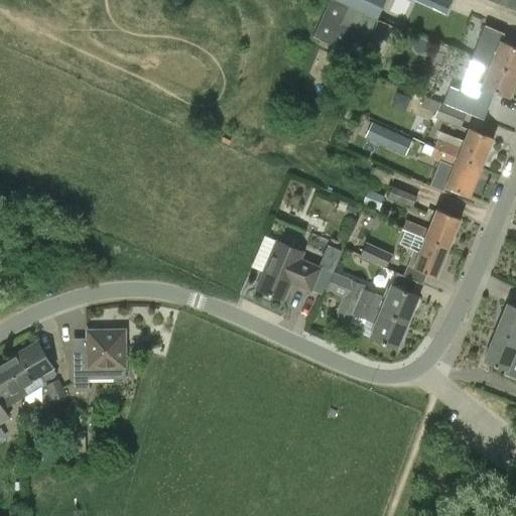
[(386,0),(331,0),(314,36),(360,57),(386,0)]
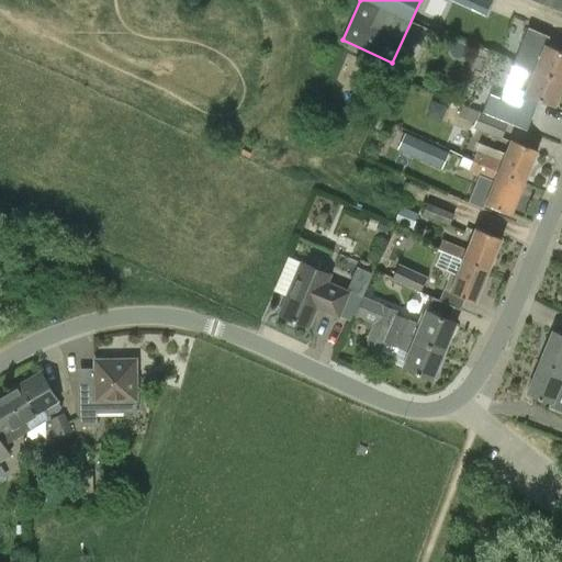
[(452,0),(485,15),(492,0),(452,0)]
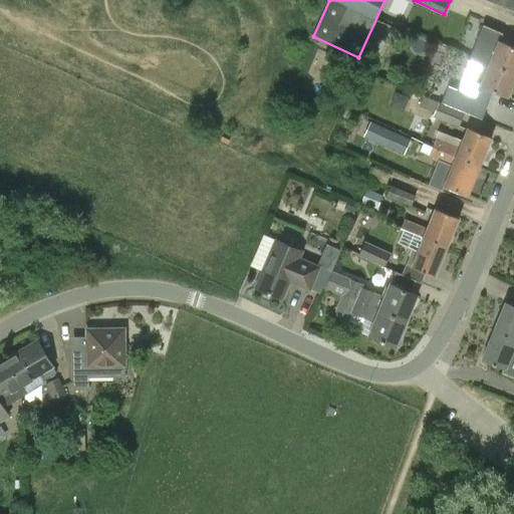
[(513,0),(491,0),(513,10),(513,0)]
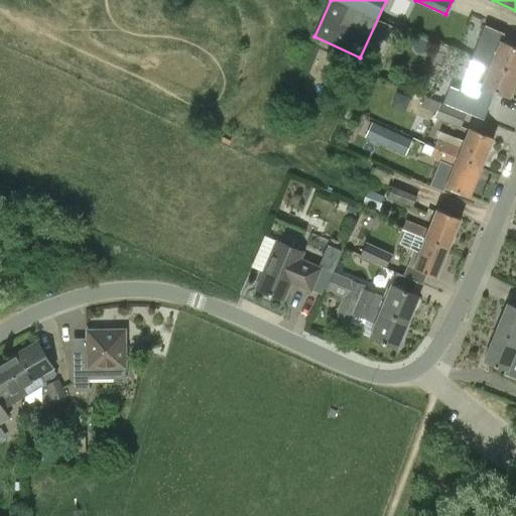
[(485,25),(473,55),(515,73),(515,46),(501,41),(505,33),(485,25)]
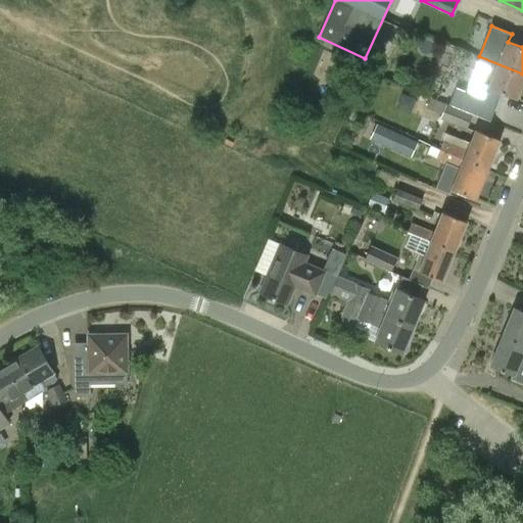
[(517,98),(522,82),(522,74),(479,56),(469,80),(465,90),(464,92),(483,99),(489,86),(517,98)]
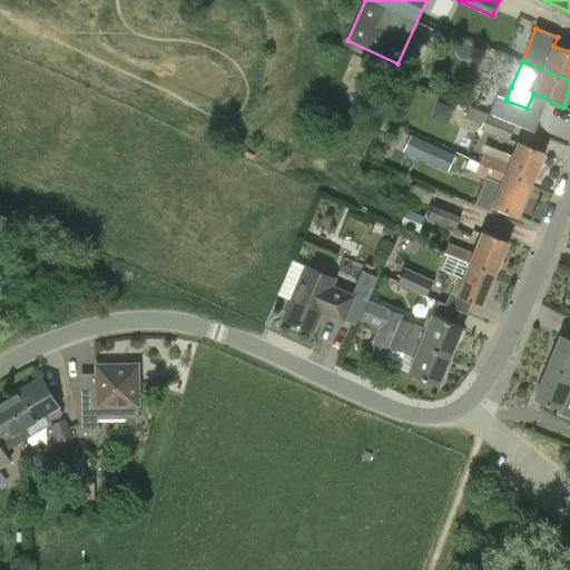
[(465,119),(480,124),(484,112),(470,107),(465,119)]
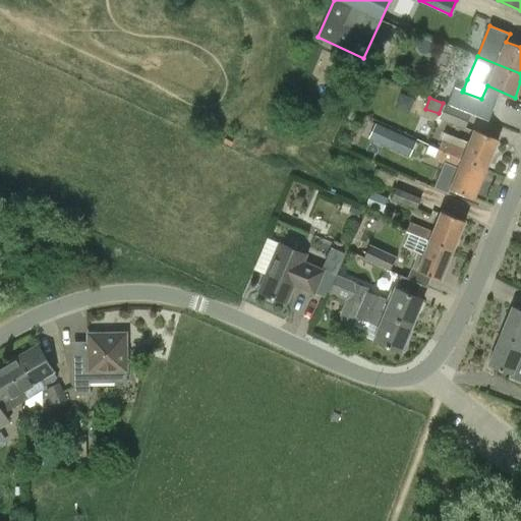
[(446,104),(440,119),(466,129),(472,114),(446,104)]
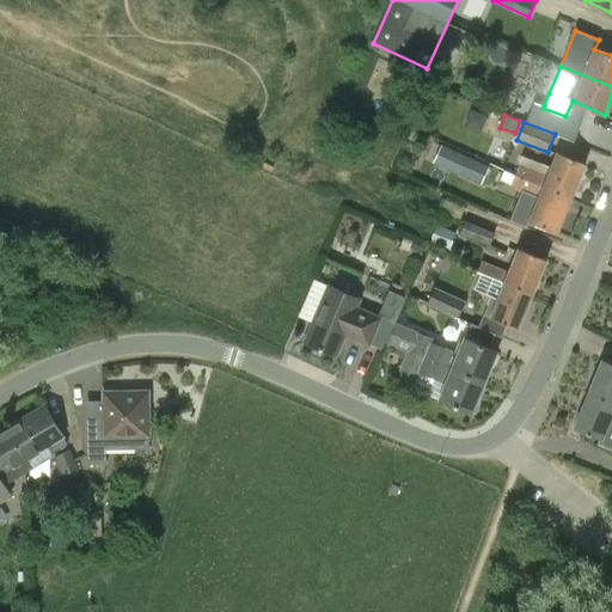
[(459,172),(467,155),(442,145),(435,161),(459,172)]
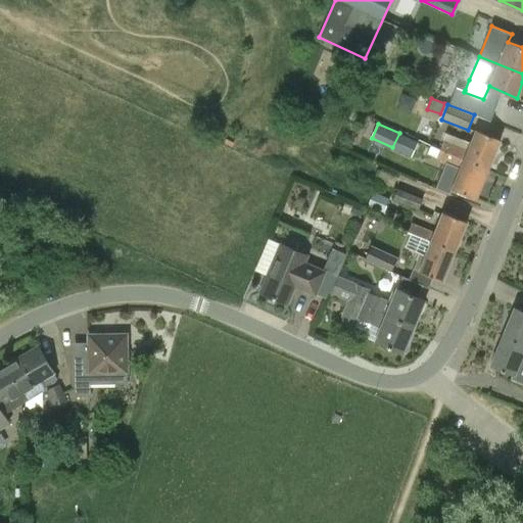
[(443,141),(440,149),(488,169),(501,139),(476,129),(468,150),(443,141)]
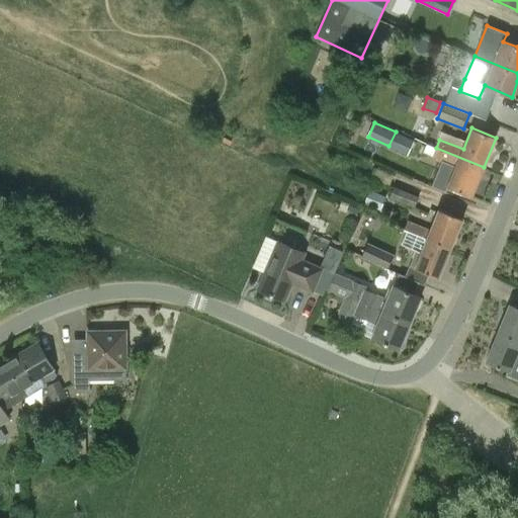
[(471,196),(484,167),(436,148),(426,145),(423,153),(433,157),(456,166),(448,187),(471,196)]
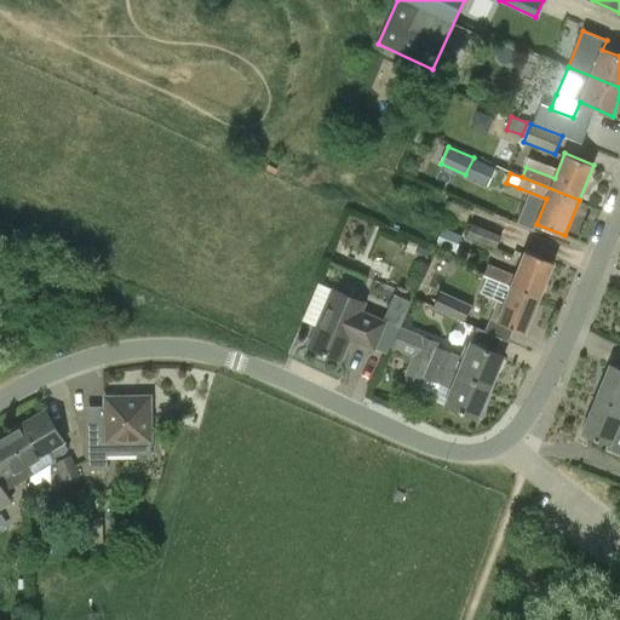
[(449,202),(445,214),(466,223),(471,211),(449,202)]
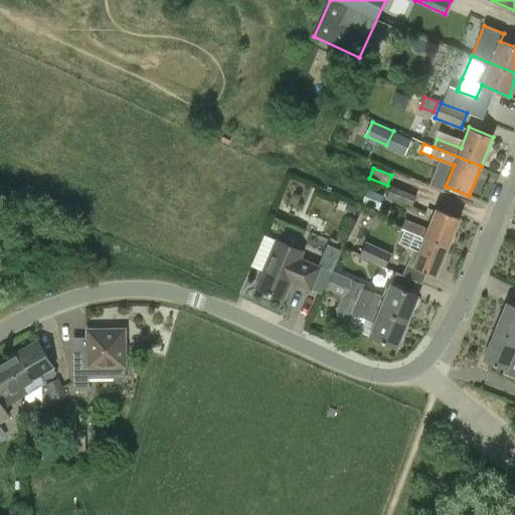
[(392,186),(387,197),(412,207),(417,196),(392,186)]
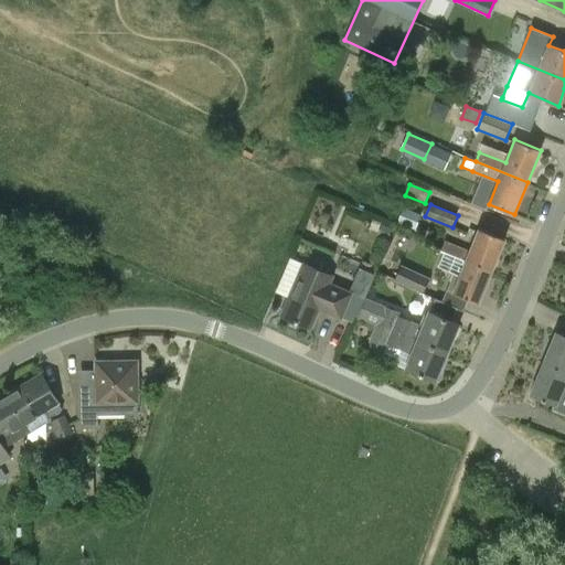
[(416,231),(422,215),(404,208),(397,223),(416,231)]
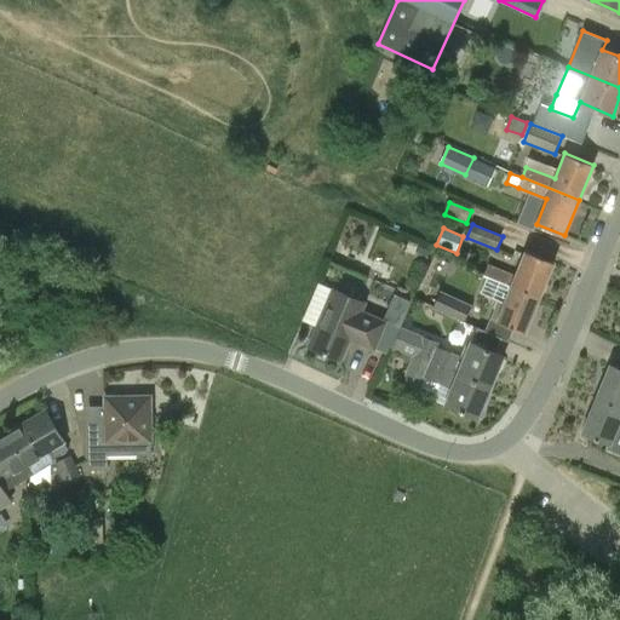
[(429,252),(420,248),(415,258),(424,262),(429,252)]
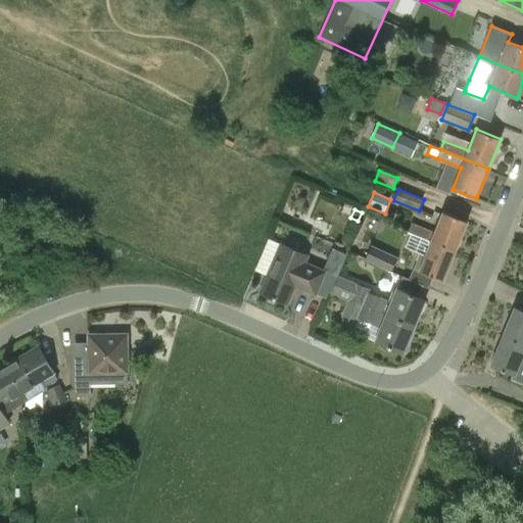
[(412,224),(408,233),(412,234),(431,241),(456,251),(467,222),(443,211),(434,234),(412,224)]
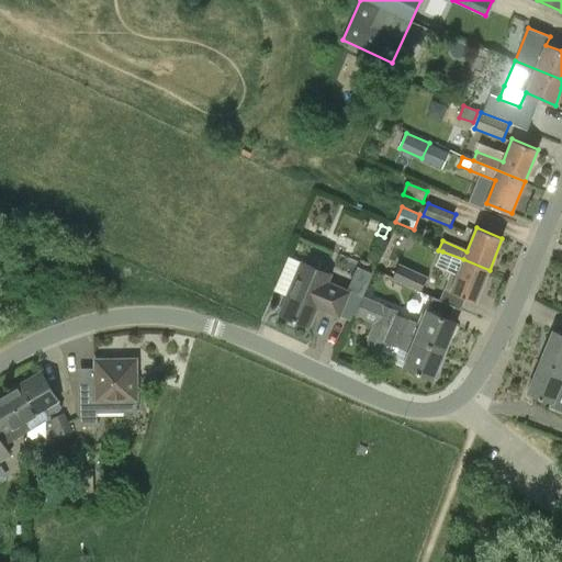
[(490,270),(463,259),(442,251),(436,267),(451,272),(445,289),(476,302),(490,270)]
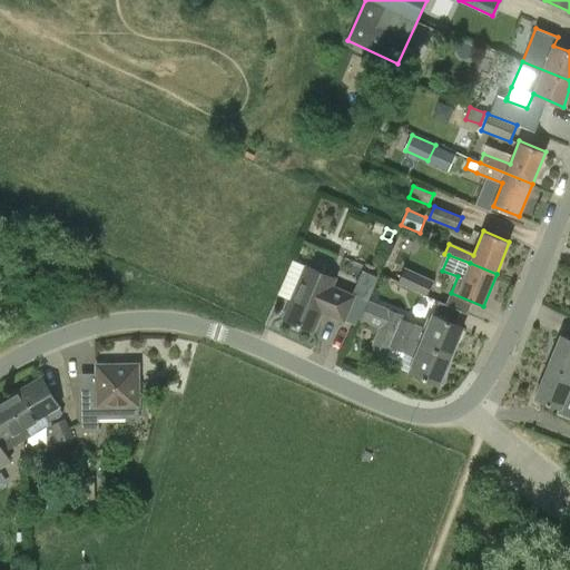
[(287,276),(279,295),(293,301),(285,318),(314,331),(322,311),(345,321),(355,325),(357,317),(361,318),(379,277),(362,271),(352,295),(333,286),(336,277),(307,265),(294,259),(287,276)]
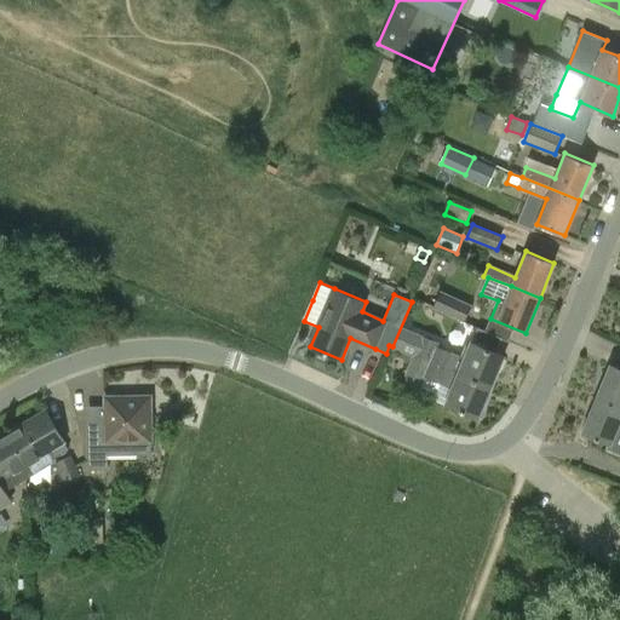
[(464,323),(472,306),(441,291),(432,308),(464,323)]
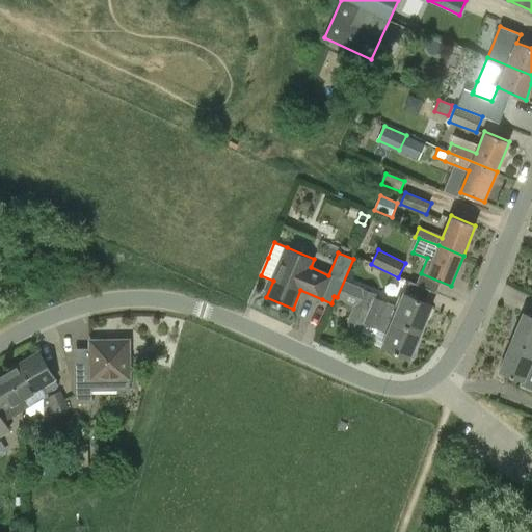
[(345,281),(339,297),(348,301),(420,331),(431,306),(404,294),(398,309),(375,299),(377,294),(345,281)]
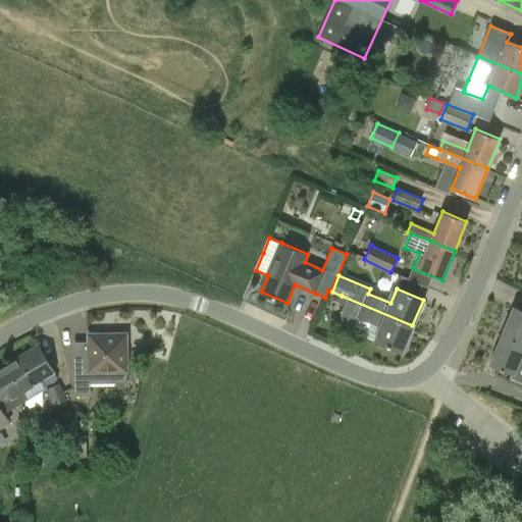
[(402,352),(412,325),(342,296),(340,302),(346,305),(338,319),(367,330),(364,336),(375,341),(402,352)]
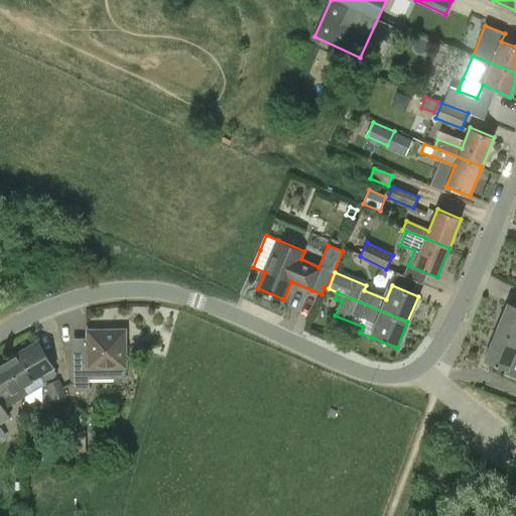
[(515,306),(506,303),(495,333),(515,341),(515,306)]
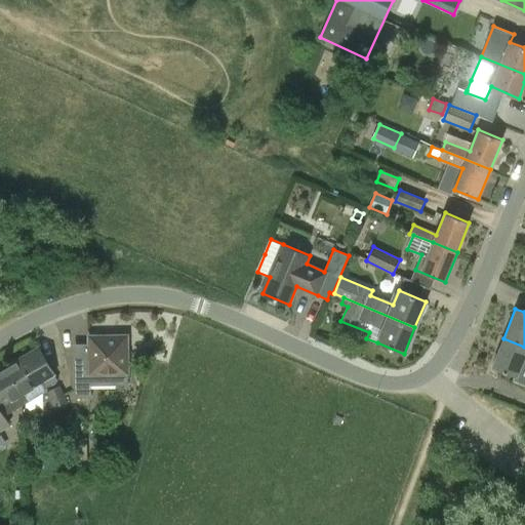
[(128,335),(90,336),(90,344),(75,344),(76,398),(92,398),(92,386),(129,386),(128,335)]
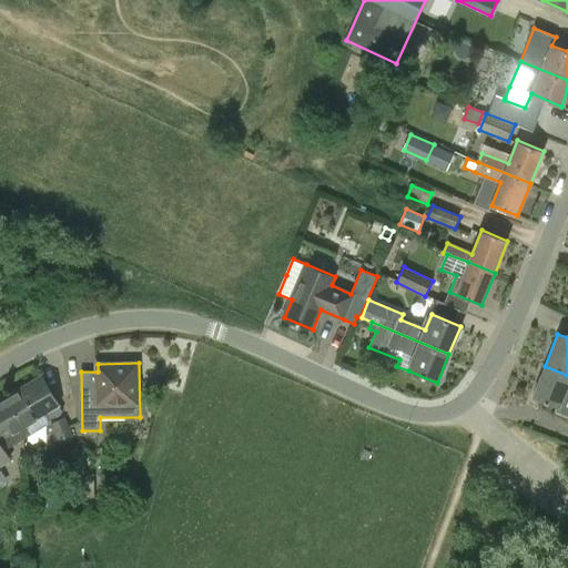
[(567,375),(545,366),(531,398),(557,408),(555,412),(567,417),(567,375)]
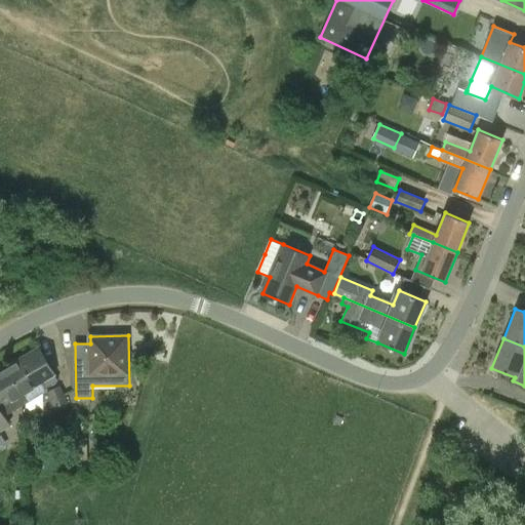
[(38,349),(6,367),(22,394),(41,382),(45,389),(56,382),(38,349)]
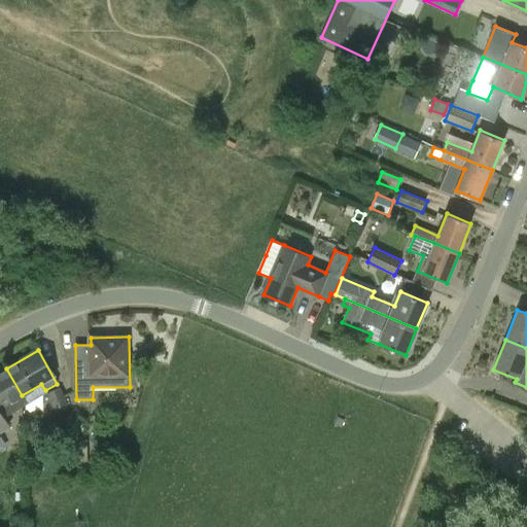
[(0,372),(0,432),(12,426),(1,408),(22,395),(6,369),(0,372)]
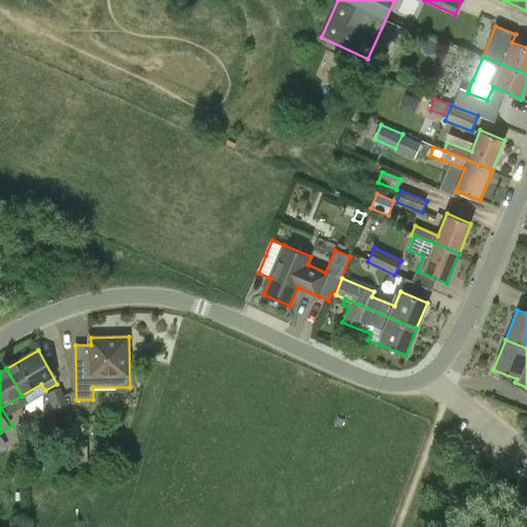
[(56,411),(69,406),(61,388),(47,394),(56,411)]
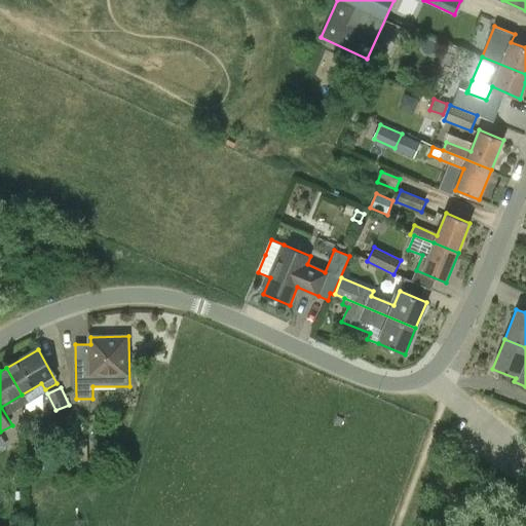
[(71,462),(87,461),(87,440),(70,440),(71,462)]
